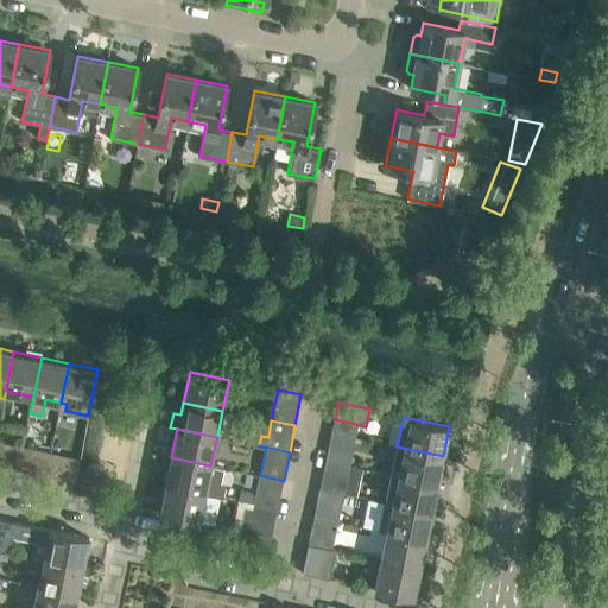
[(438,483),(443,456),(397,447),(392,474),(398,475),(438,483)]
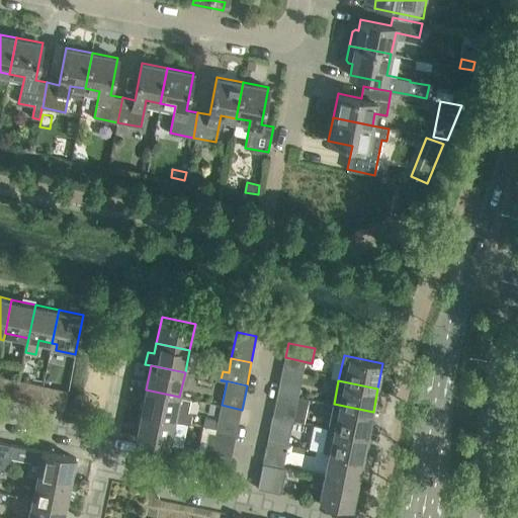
[(38,405),(44,384),(34,383),(30,404),(38,405)]
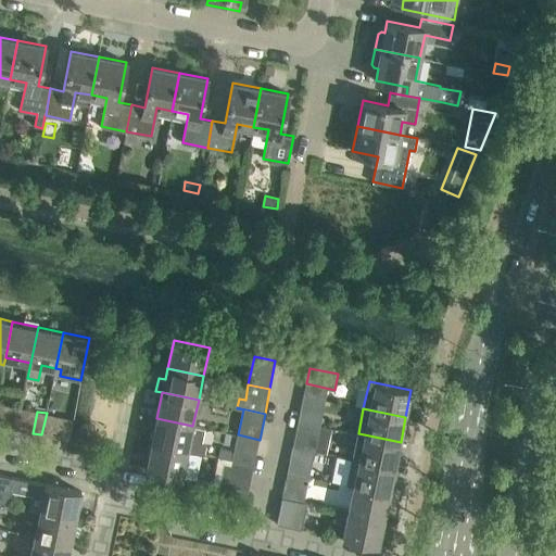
[(319,425),(321,416),(300,412),(298,420),(319,425)]
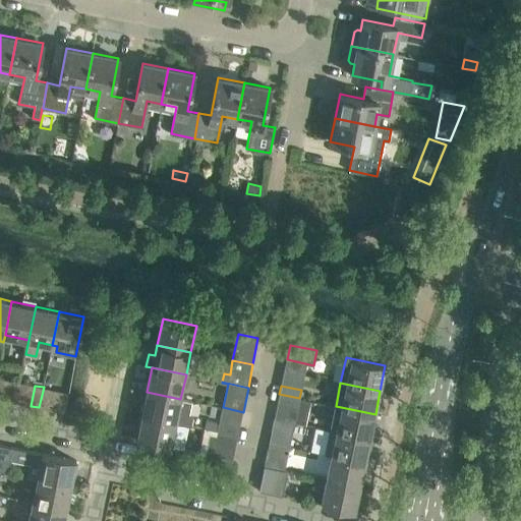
[(69,393),(44,387),(39,407),(65,413),(69,393)]
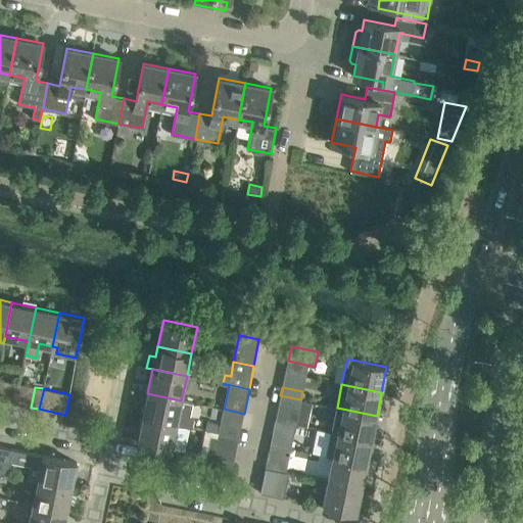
[(181,400),(147,393),(142,417),(177,424),(192,428),(194,417),(190,416),(193,402),(181,400)]
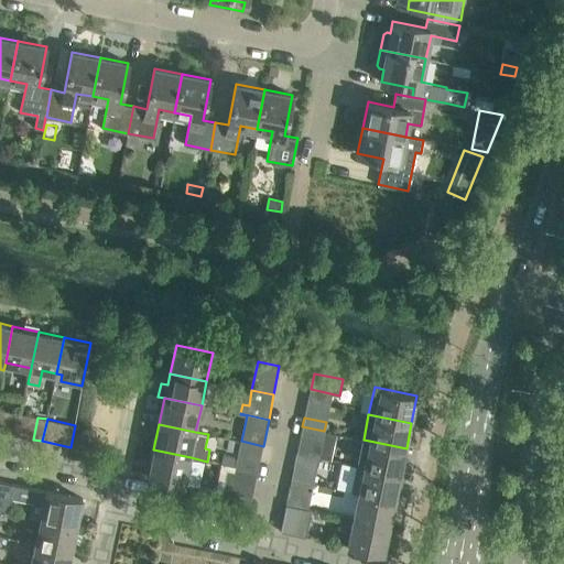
[(318,457),(324,431),(302,426),(296,453),(318,457)]
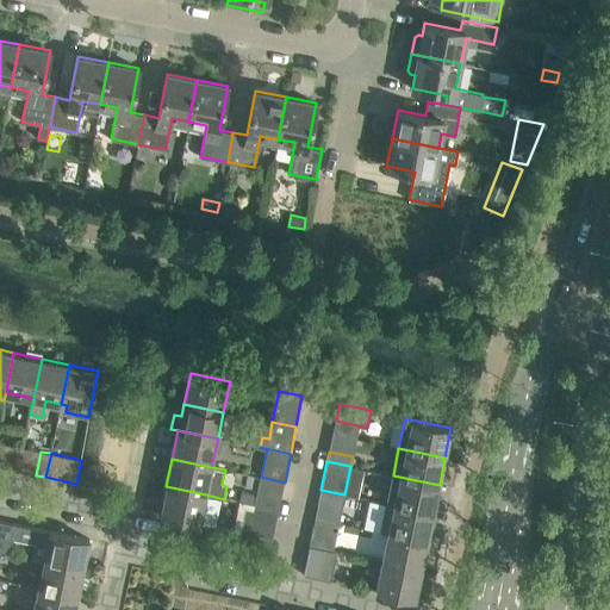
[(279,510),(285,483),(261,477),(255,505),(279,510)]
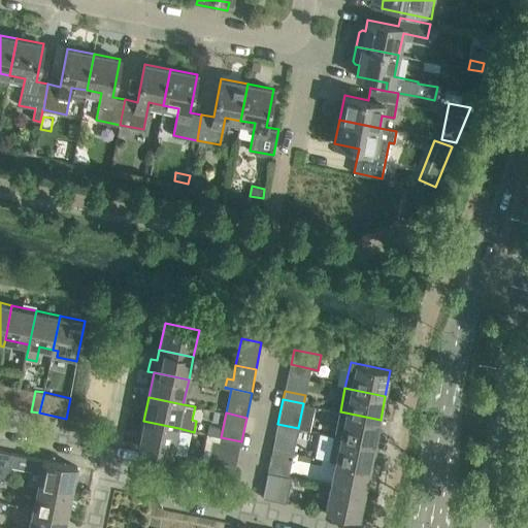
[(375,443),(381,420),(345,413),(340,437),(375,443)]
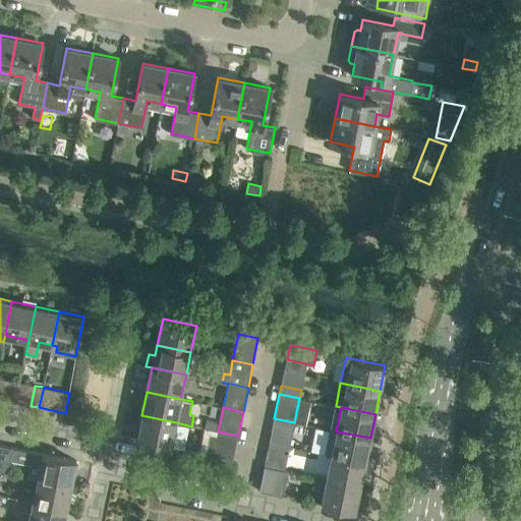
[(171,447),(176,422),(141,415),(136,441),(171,447)]
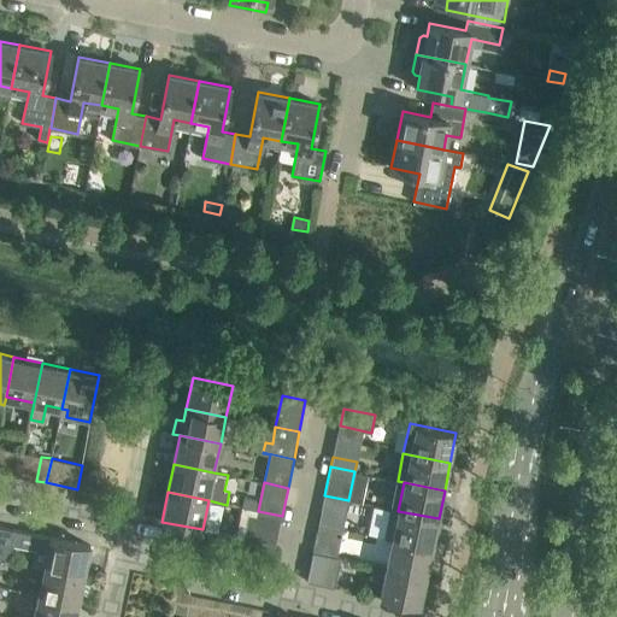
[(342,528),(348,500),(324,495),(318,524),(342,528)]
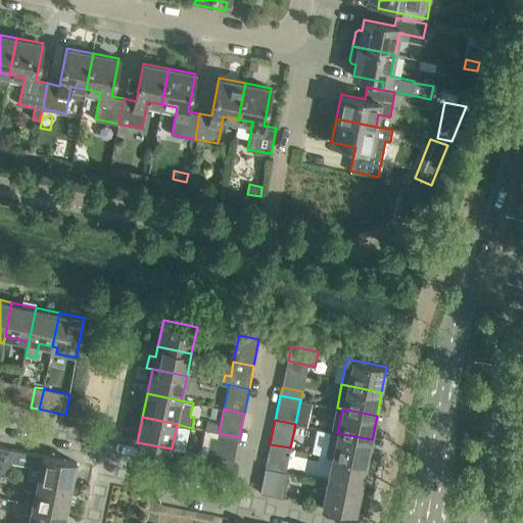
[(239,437),(219,433),(205,430),(200,455),(234,462),(239,437)]
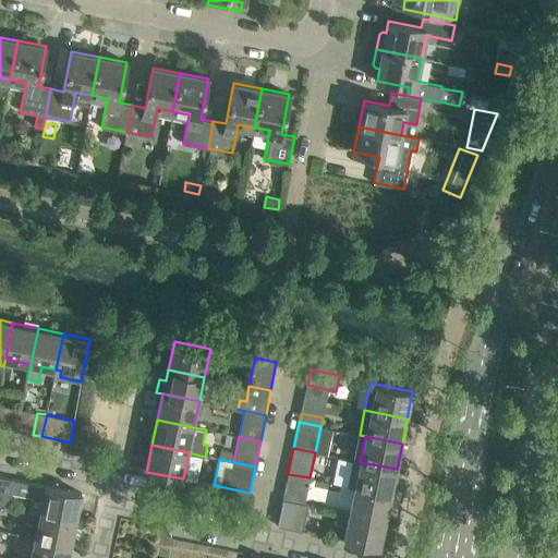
[(397,469),(360,462),(353,460),(348,486),(354,487),(354,486),(391,494),(397,469)]
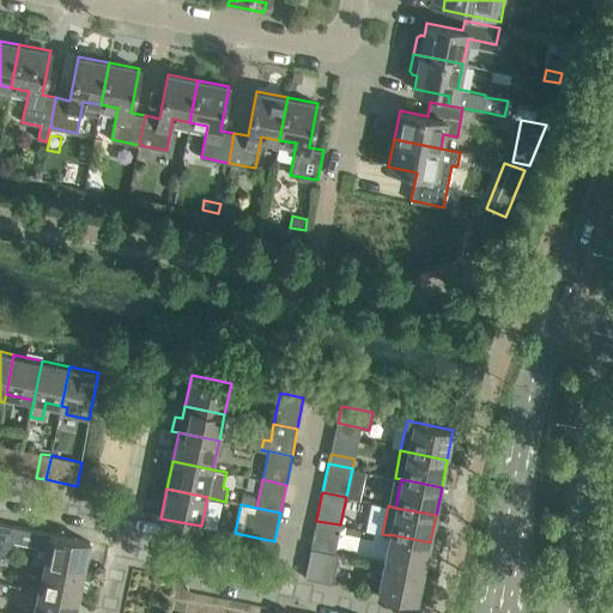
[(334,553),(340,525),(316,521),(310,548),(334,553)]
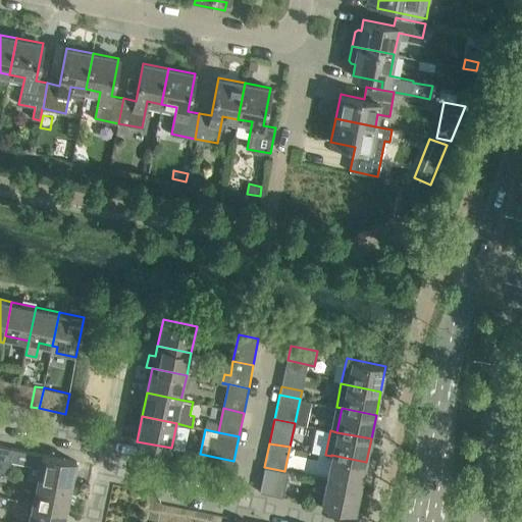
[(71,485),(76,461),(11,448),(9,461),(31,465),(28,477),(37,479),(37,478),(71,485)]
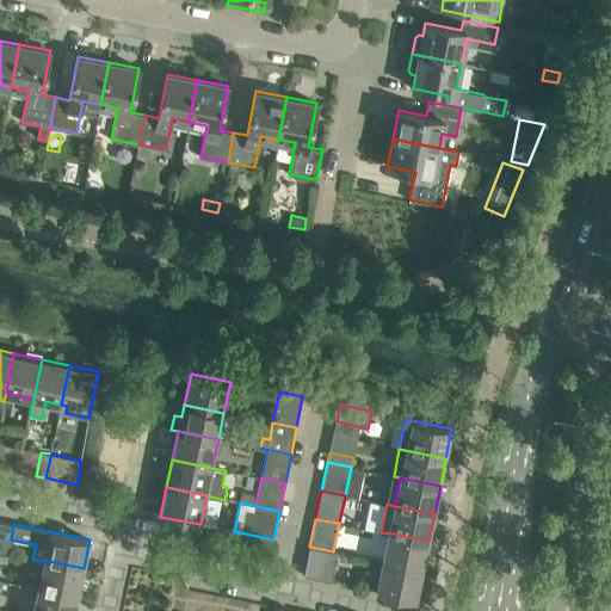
[(423,571),(429,541),(388,532),(388,534),(382,562),(423,571)]
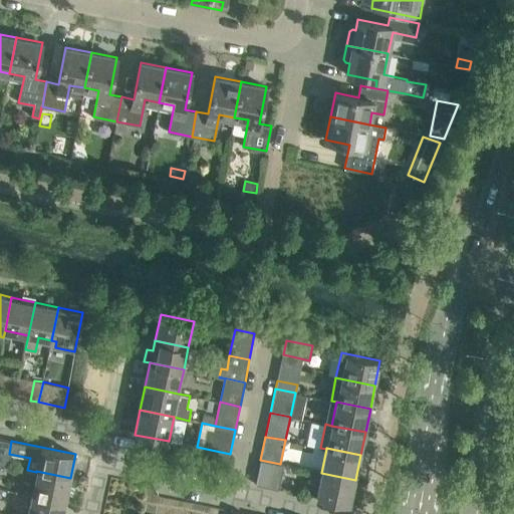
[(275,488),(280,464),(260,460),(255,484),(275,488)]
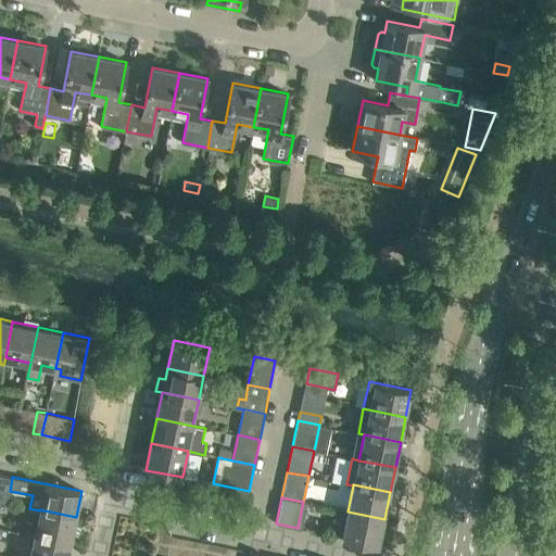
[(71,543),(76,517),(39,509),(39,510),(34,535),(71,543)]
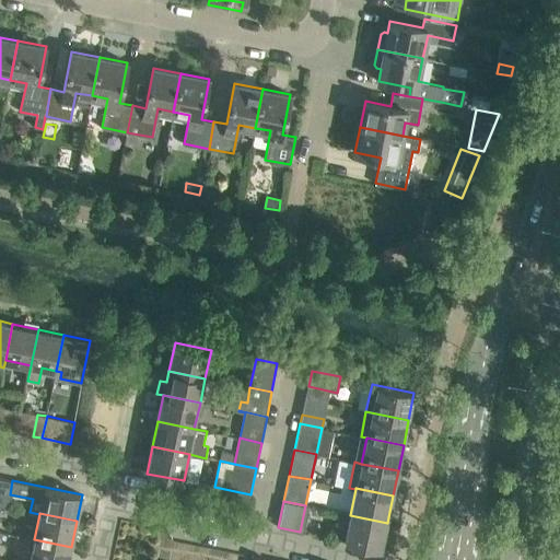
[(382,549),(387,523),(350,515),(345,541),(382,549)]
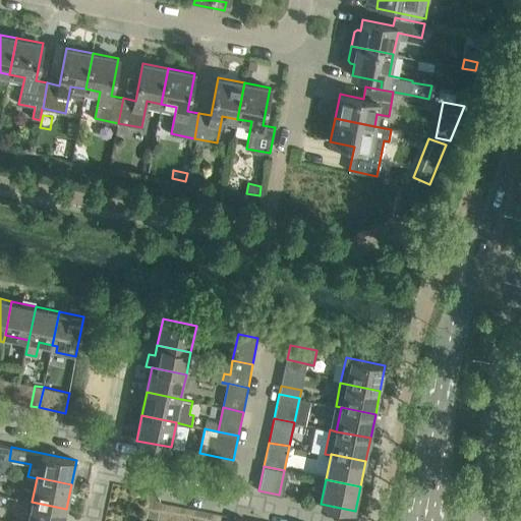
[(63,520),(66,509),(32,502),(26,520),(63,520)]
